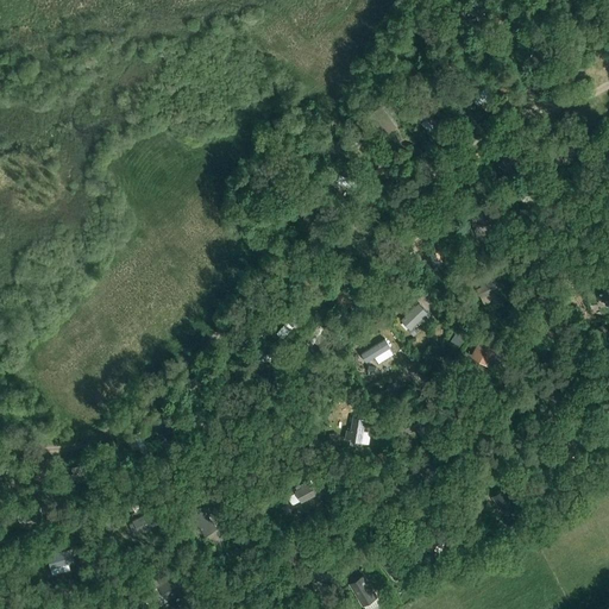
[(607,45),(596,29),(589,33),(598,50),(607,45)]
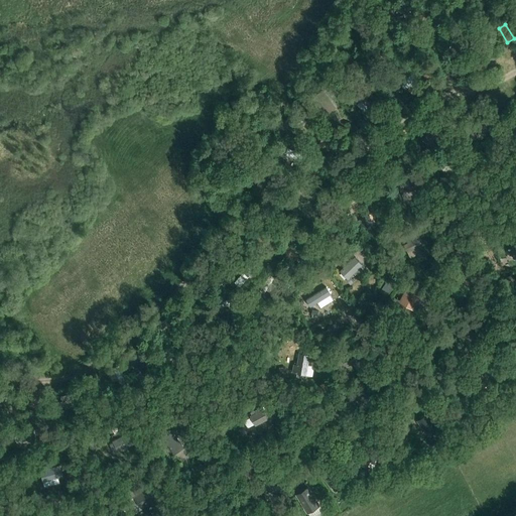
[(459,70),(476,66),(475,59),(457,62),(459,70)]
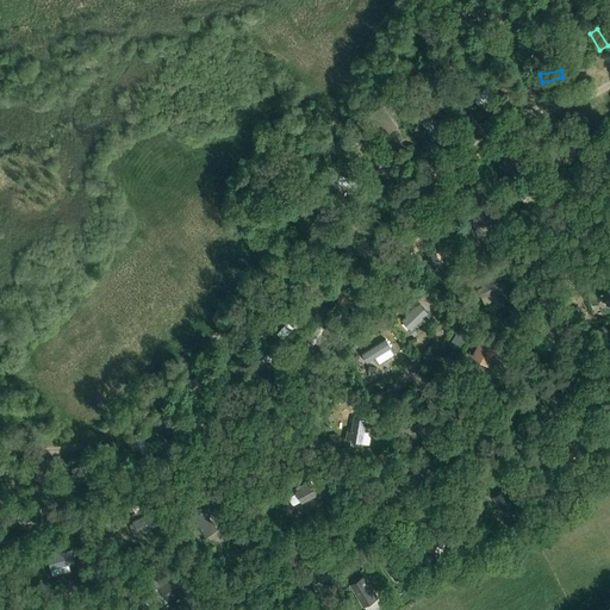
[(475,98),(481,105),(498,91),(492,83),(475,98)]
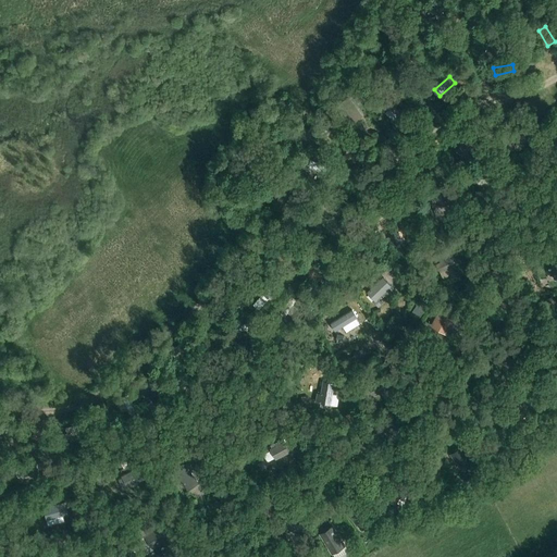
[(463,76),(458,82),(462,86),(468,81),(463,76)]
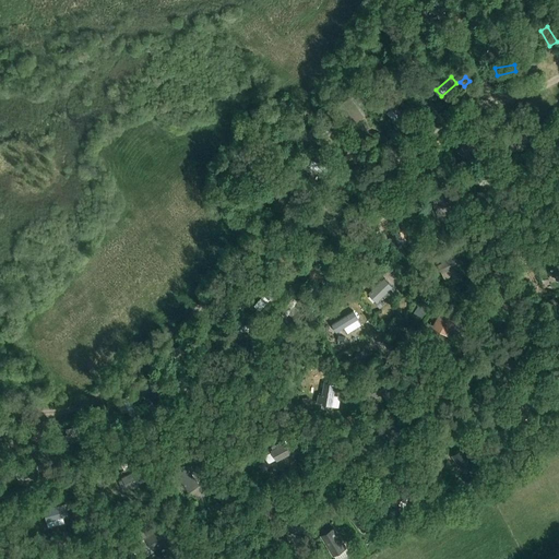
[(389,111),(400,127),(405,122),(394,107),(389,111)]
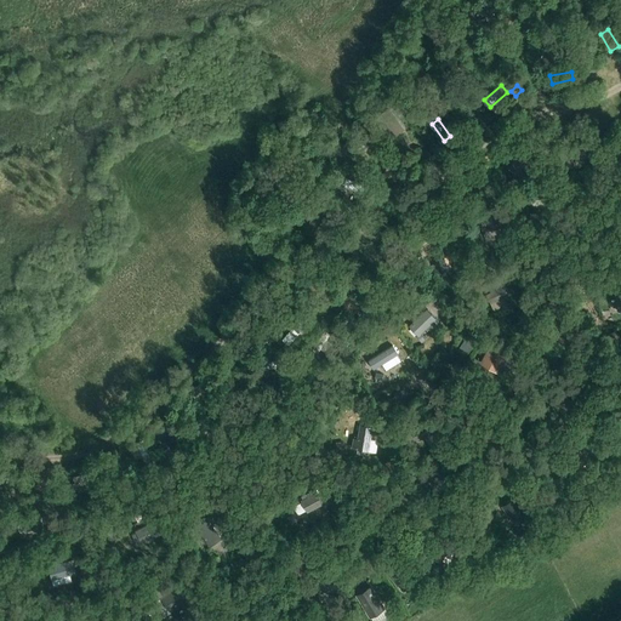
[(365,130),(346,144),(351,152),(370,137),(365,130)]
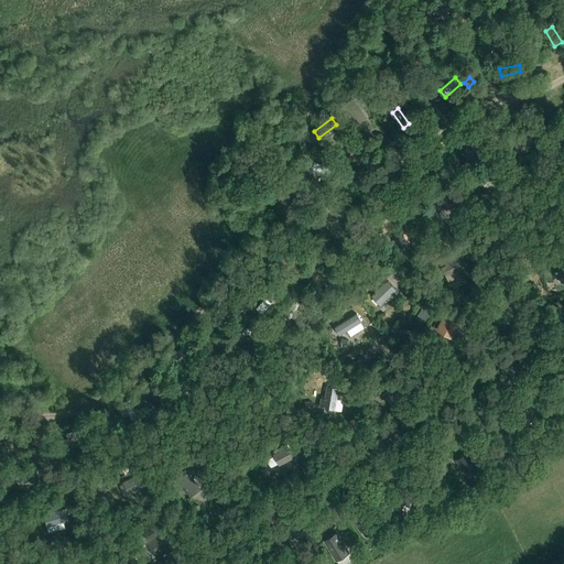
[(465,160),(472,164),(483,148),(472,140),(463,154),(467,158),(465,160)]
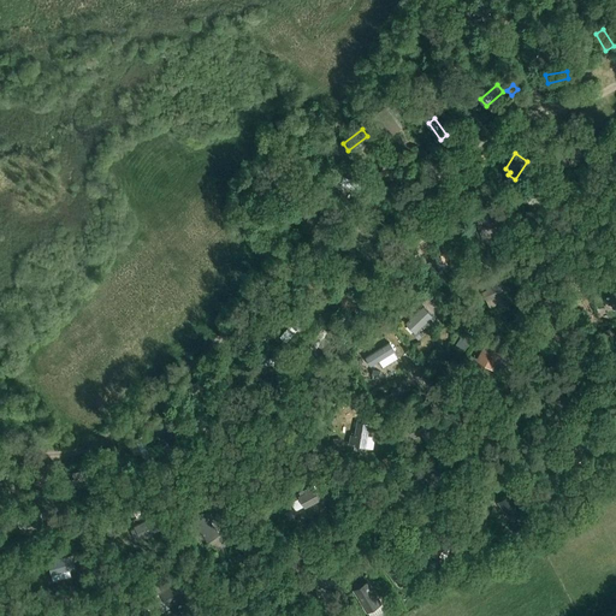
[(344,176),(342,184),(361,190),(363,182),(344,176)]
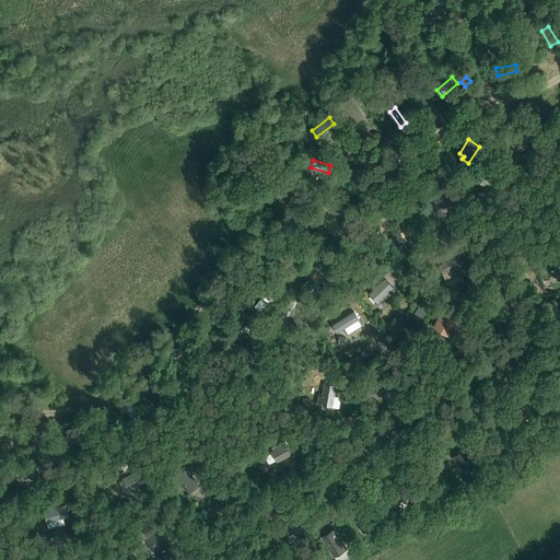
[(455,209),(453,198),(435,203),(438,214),(455,209)]
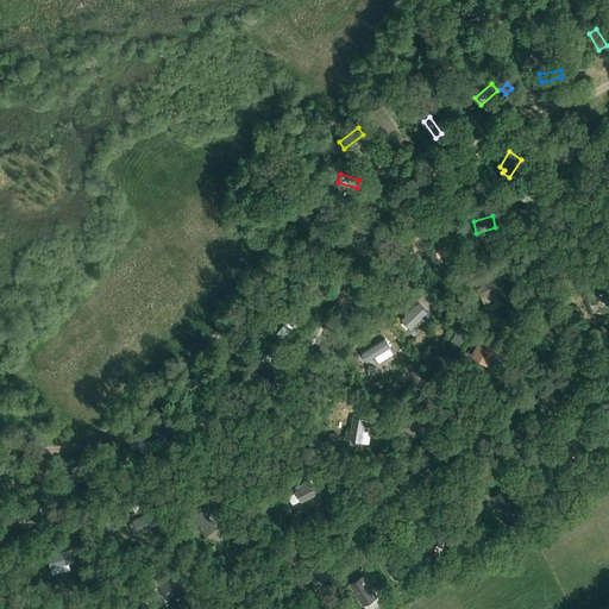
[(422,248),(432,270),(446,264),(437,243),(422,248)]
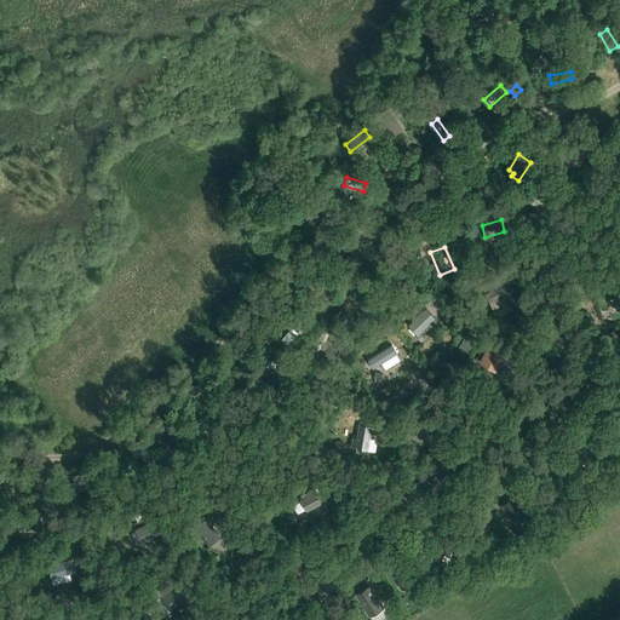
[(486,293),(491,303),(510,292),(500,273),(492,277),(497,288),(486,293)]
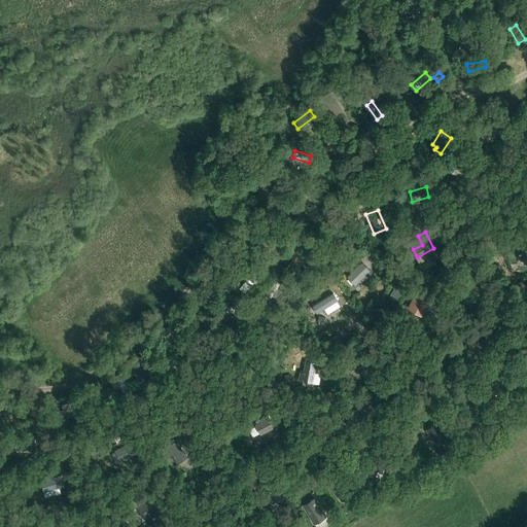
[(300,249),(290,256),(300,269),(305,265),(303,261),(306,258),(300,249)]
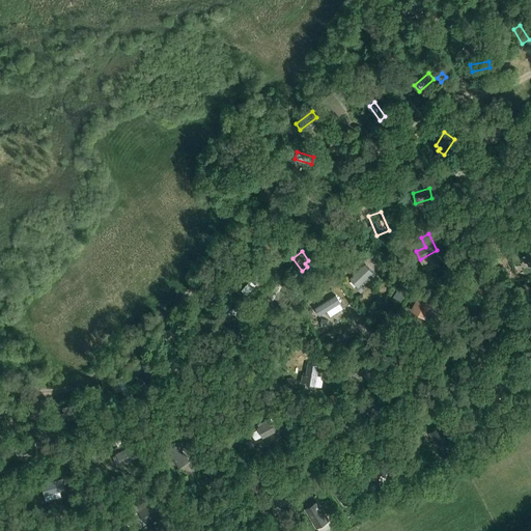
[(366,264),(351,279),(358,286),(357,286),(361,291),(376,278),(372,274),(373,273),(366,264)]
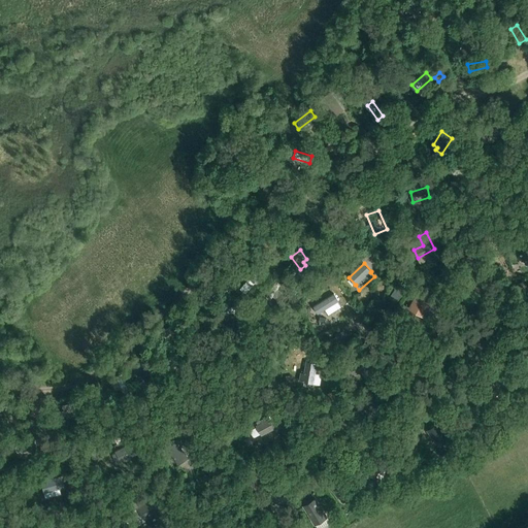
[(254,270),(241,282),(245,287),(259,276),(254,270)]
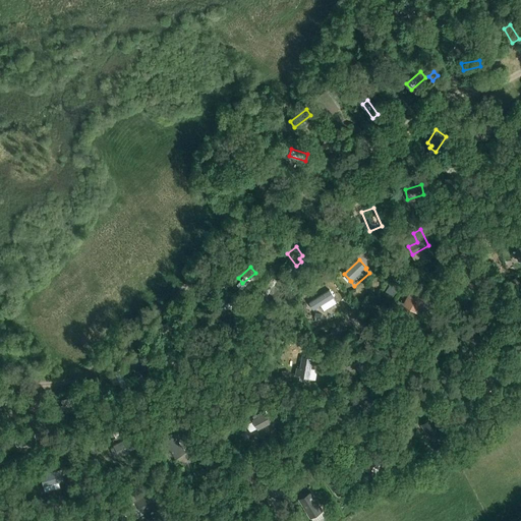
[(482,283),(474,268),(463,274),(471,289),(482,283)]
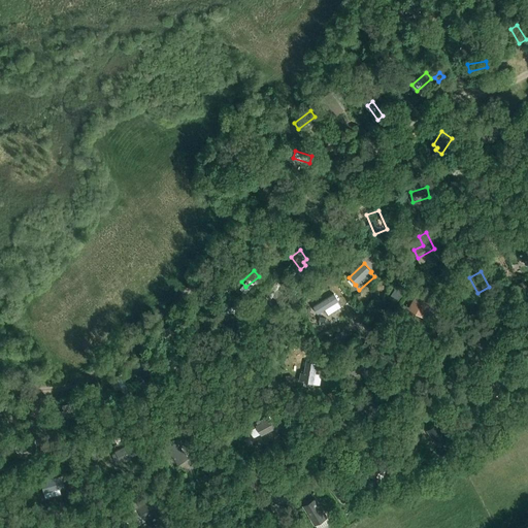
[(276,279),(269,297),(274,299),(282,282),(276,279)]
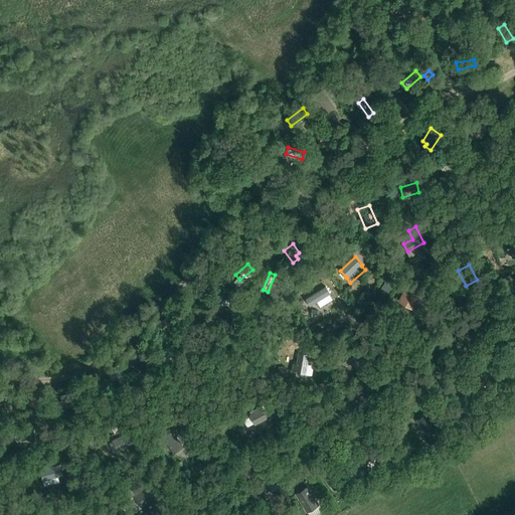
[(410,279),(407,285),(413,288),(416,282),(410,279)]
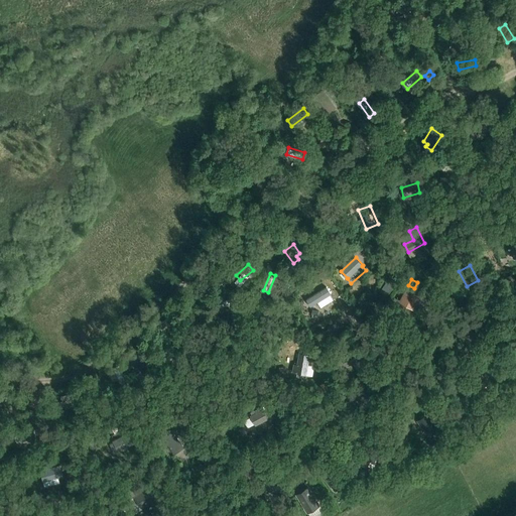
[(387,282),(381,291),(386,295),(392,285),(387,282)]
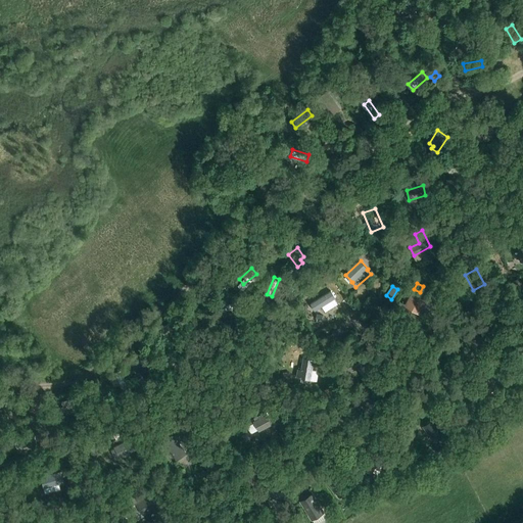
[(331,291),(313,303),(318,311),(336,298),(331,291)]
